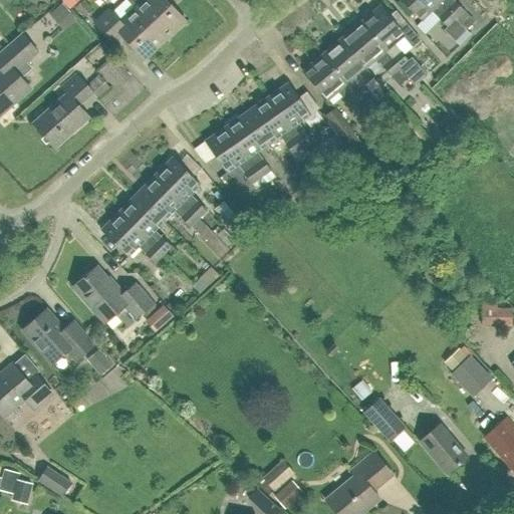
[(68,0),(88,17),(96,8),(86,0),(68,0)]
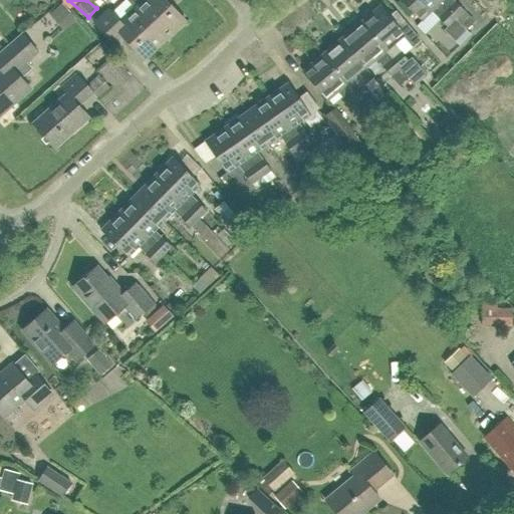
[(143,0),(134,9),(164,41),(184,22),(163,0),(143,0)]
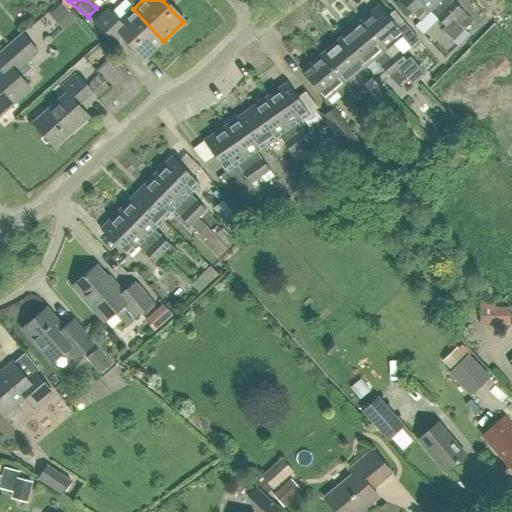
[(465,30),(454,19),(434,0),(399,0),(420,21),(430,11),(446,26),(442,30),(453,41),(465,30)]
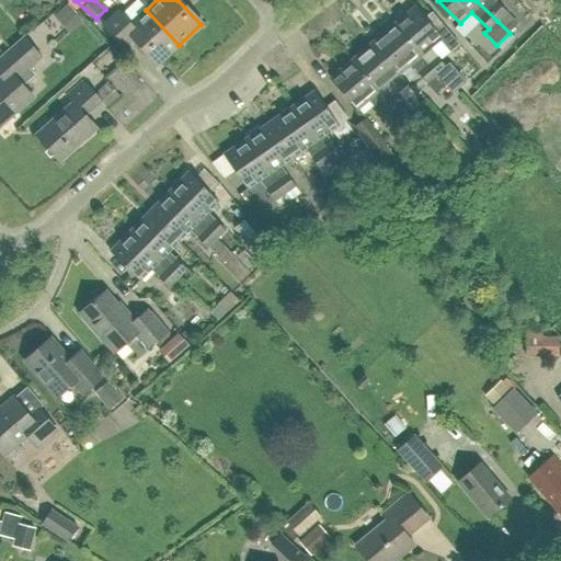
[(476,0),(497,21),(507,11),(495,0),(476,0)]
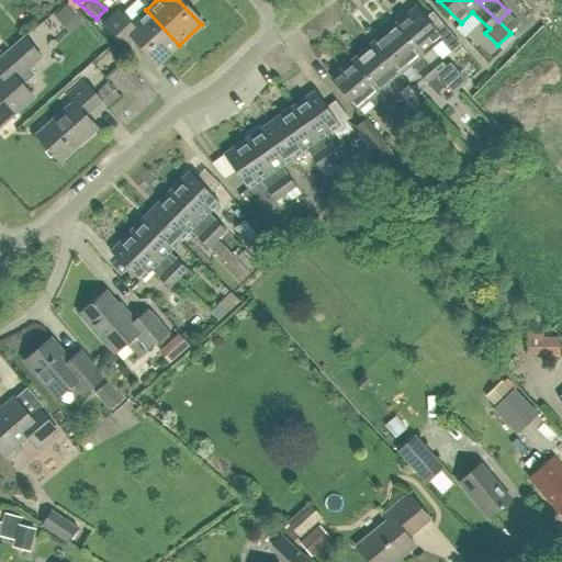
[(67,3),(55,13),(62,21),(65,19),(70,25),(79,18),(67,3)]
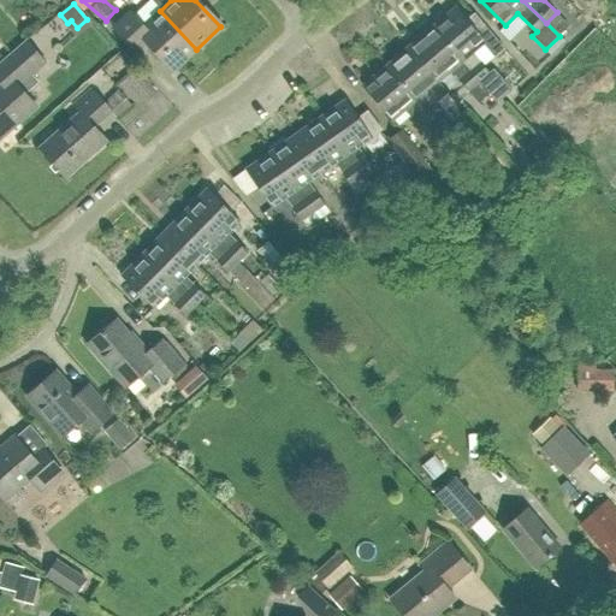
[(473,52),(485,41),(493,35),(484,23),(477,30),(456,6),(432,27),(487,94),(491,92),(497,100),(510,88),(495,69),(490,72),(473,52)]
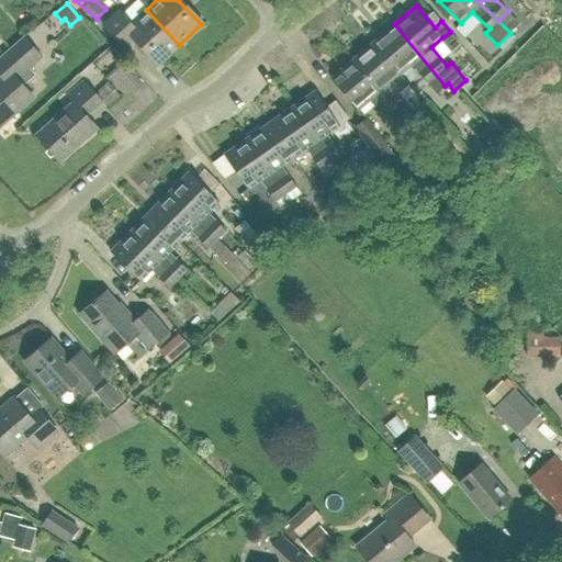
[(179,45),(146,10),(131,24),(119,11),(102,26),(123,49),(133,41),(156,66),(179,45)]
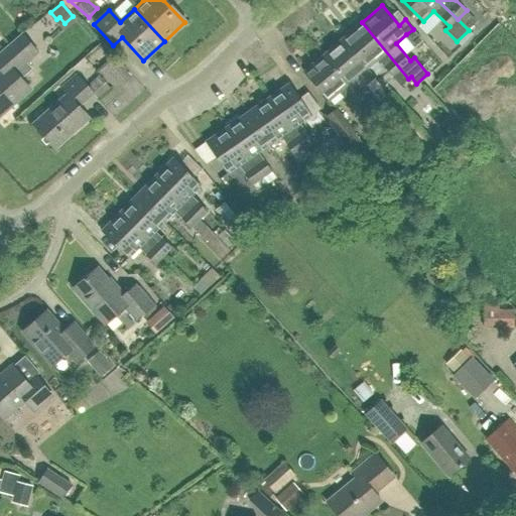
[(343,38),(367,68),(378,58),(400,86),(408,79),(362,22),(343,38)]
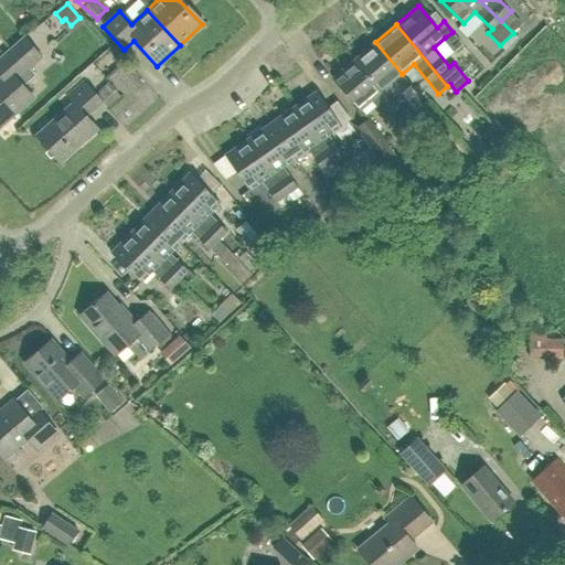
[(518,39),(513,33),(500,45),(505,51),(518,39)]
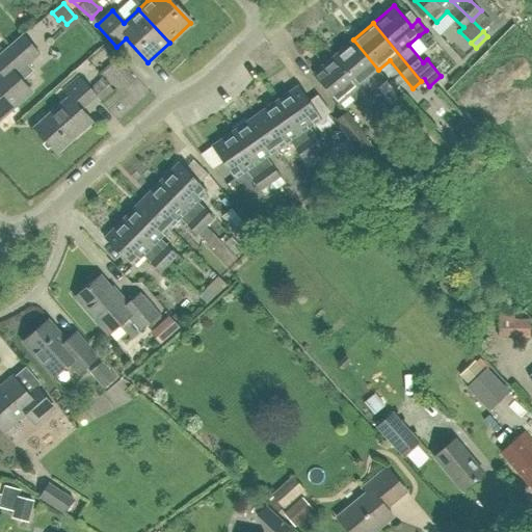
[(0,120),(30,92),(21,83),(34,71),(29,64),(42,53),(24,34),(0,55),(0,71),(0,72),(0,120)]
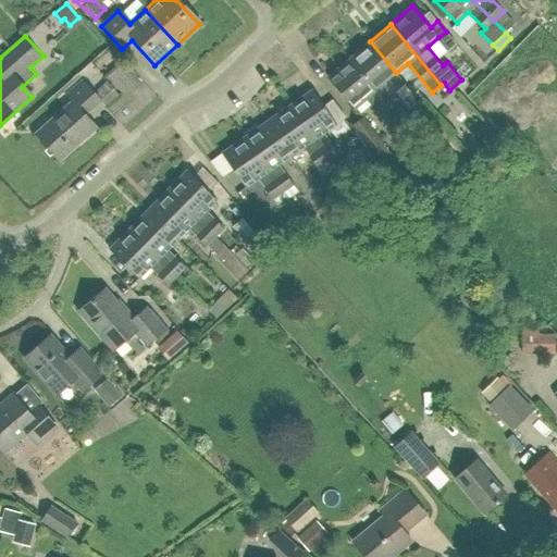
[(349,58),(401,121),(410,113),(394,93),(405,84),(396,73),(370,41),(349,58)]
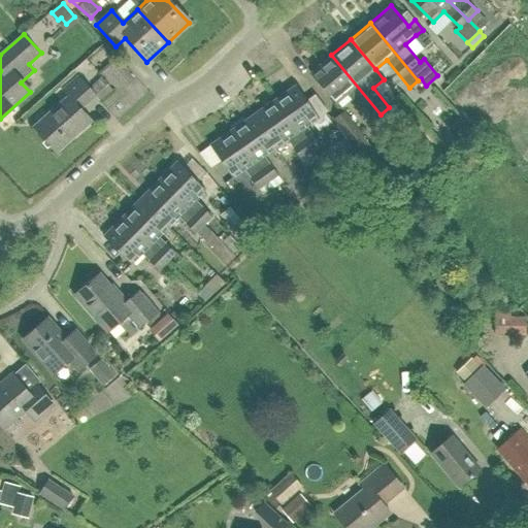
[(381,114),(331,55),(309,72),(335,103),(347,94),(370,123),(381,114)]
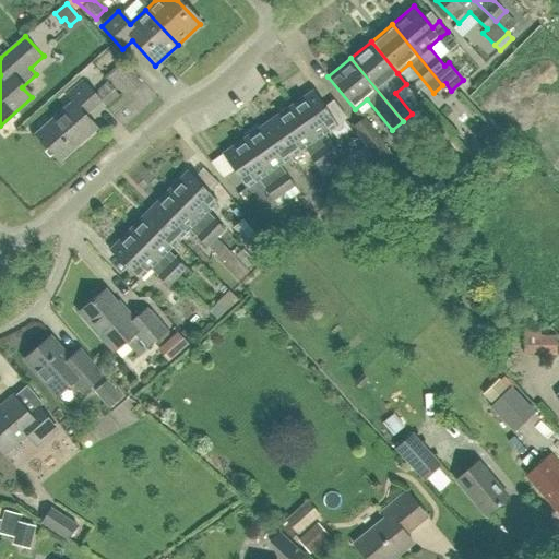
[(85,118),(100,104),(103,102),(107,106),(120,95),(107,81),(102,86),(103,88),(94,96),(82,83),(67,97),(71,102),(35,135),(60,163),(96,129),(85,118)]
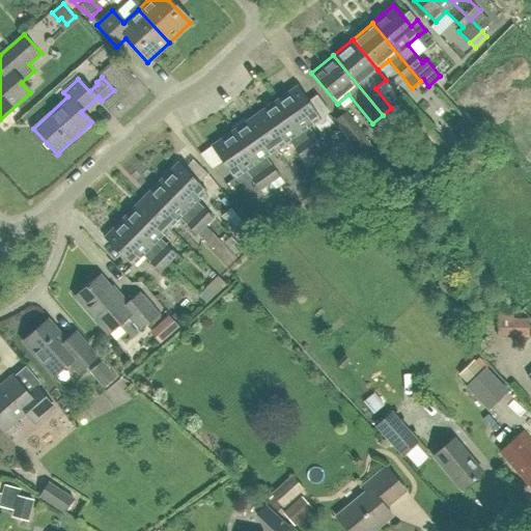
[(276,102),(311,154),(314,150),(318,158),(327,151),(309,126),(319,119),(298,86),(276,102)]
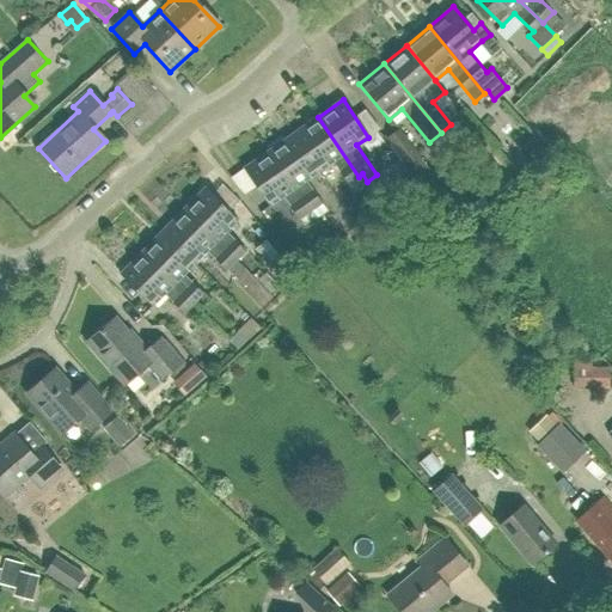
[(293,134),(319,172),(334,161),(349,183),(359,177),(318,117),(293,134)]
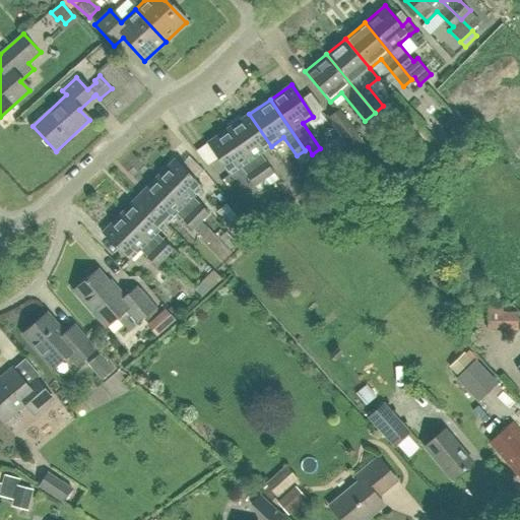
[(368,147),(340,109),(328,118),(356,155),(368,147)]
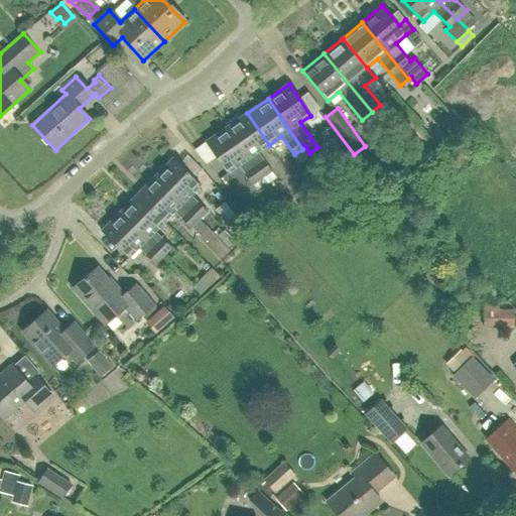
[(226,127),(260,177),(272,169),(260,151),(269,145),(247,113),(226,127)]
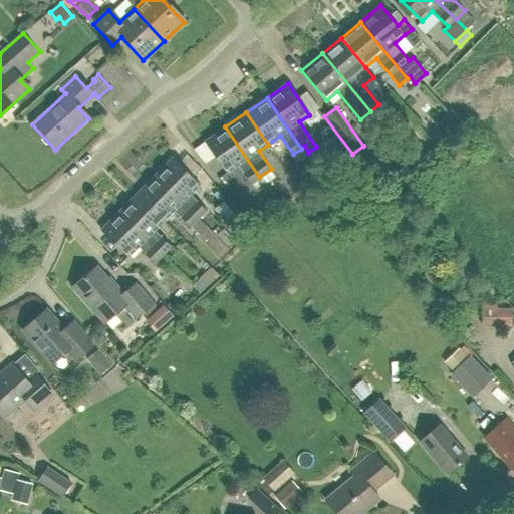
[(449,114),(437,125),(452,142),(464,131),(449,114)]
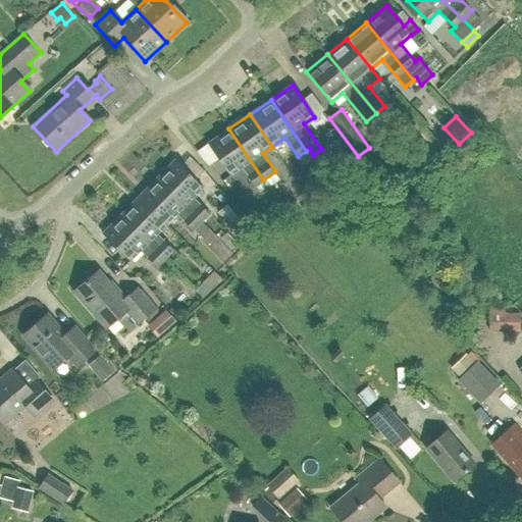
[(263,179),(228,128),(207,144),(229,175),(242,166),(255,186),(263,179)]
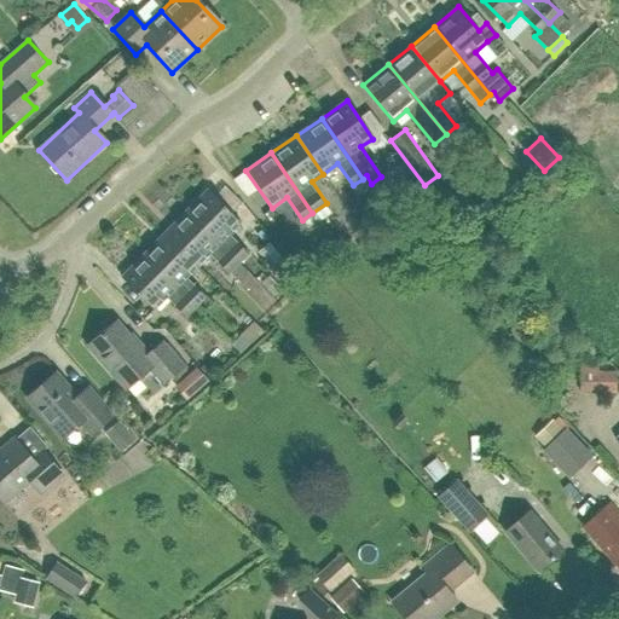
[(370,189),(363,179),(353,185),(359,196),(370,189)]
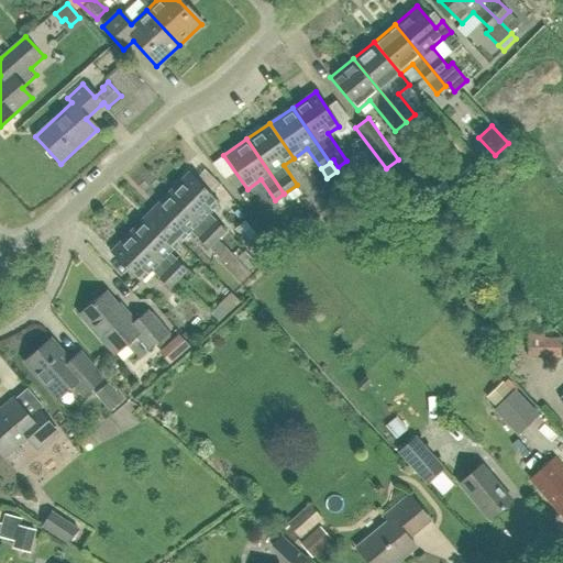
[(168,192),(227,251),(235,241),(225,231),(208,213),(219,202),(189,172),(168,192)]
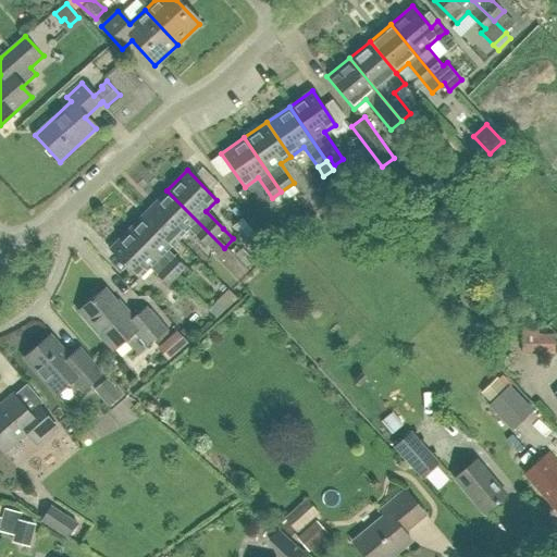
[(298,192),(293,184),(283,190),(288,199),(298,192)]
